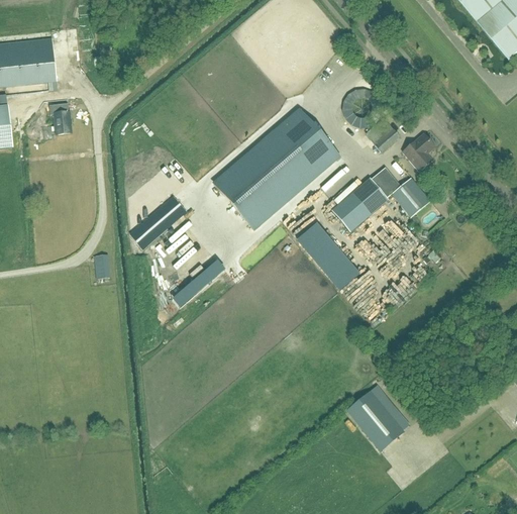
[(460,0),(509,59),(516,52),(516,0),(460,0)]
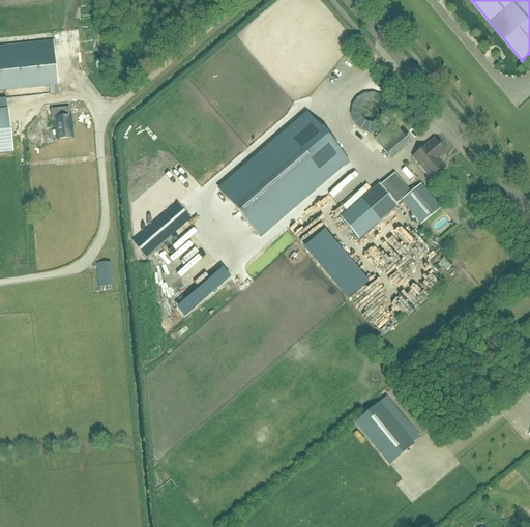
[(0,45),(0,88),(57,83),(54,39),(0,45)]
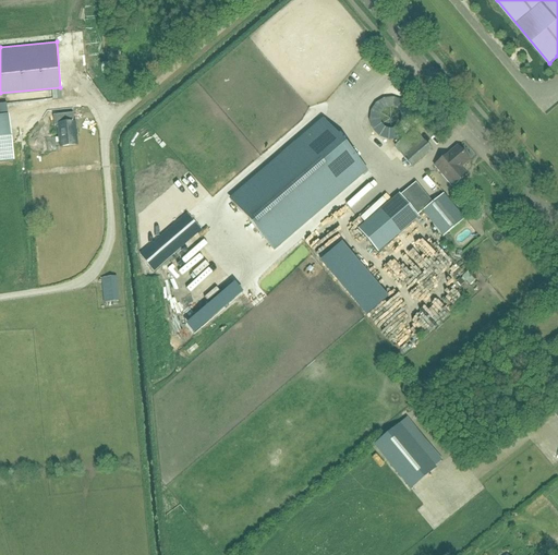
[(341,80),(352,89),(362,80),(351,70),(341,80)]
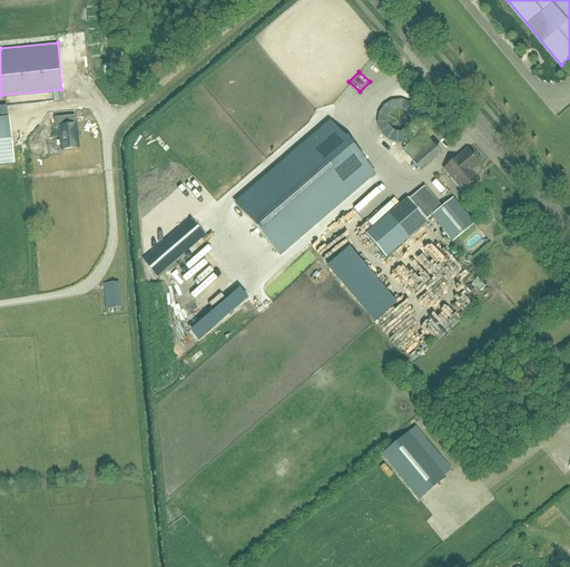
[(340,95),(336,98),(349,110),(353,106),(340,95)]
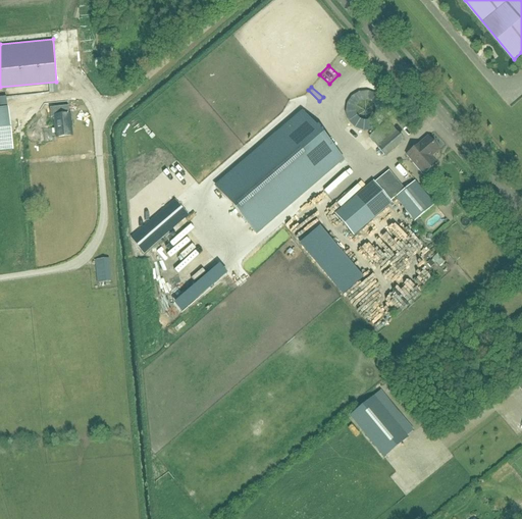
[(55,135),(71,134),(70,113),(69,113),(68,104),(49,105),(50,115),(54,115),(55,135)]
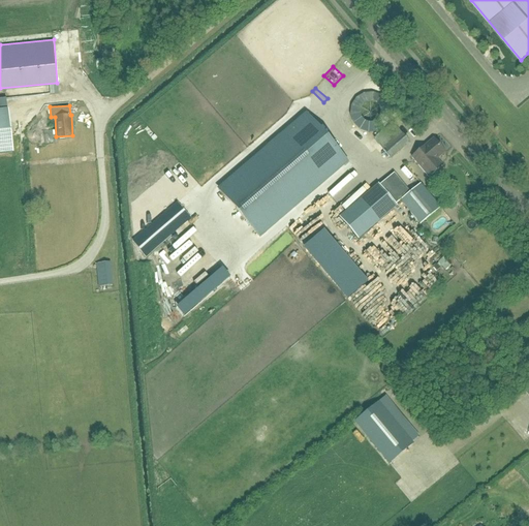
[(0,152),(11,151),(6,109),(0,109),(0,152)]
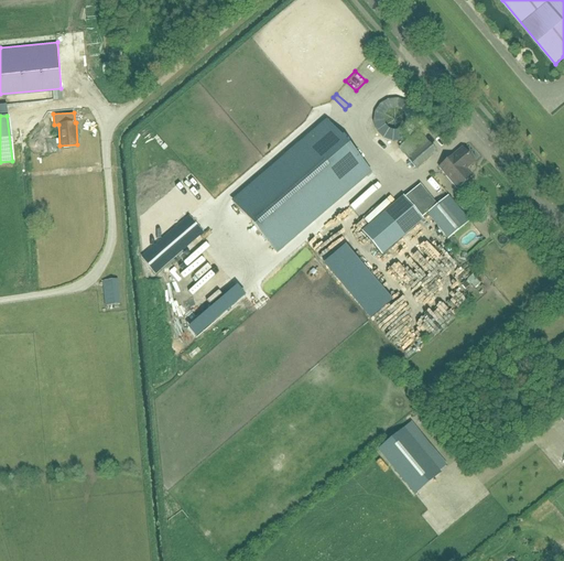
[(277,250),(369,171),(325,120),(232,200),(277,250)]
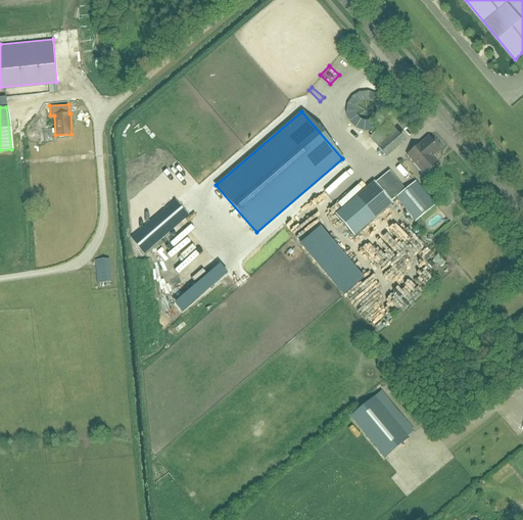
[(369,135),(377,145),(385,154),(403,139),(391,123),(387,119),(369,135)]
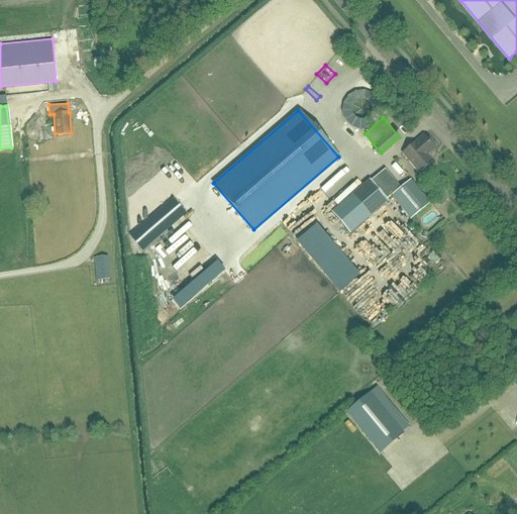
[(422,133),(407,146),(401,151),(418,171),(431,160),(426,152),(433,146),(422,133)]
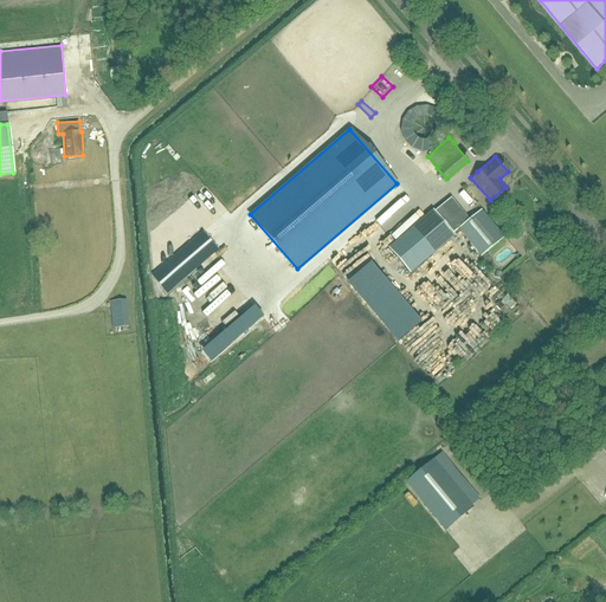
[(453,233),(452,231),(457,227),(466,219),(447,198),(433,209),(432,207),(387,246),(408,271),(453,233)]
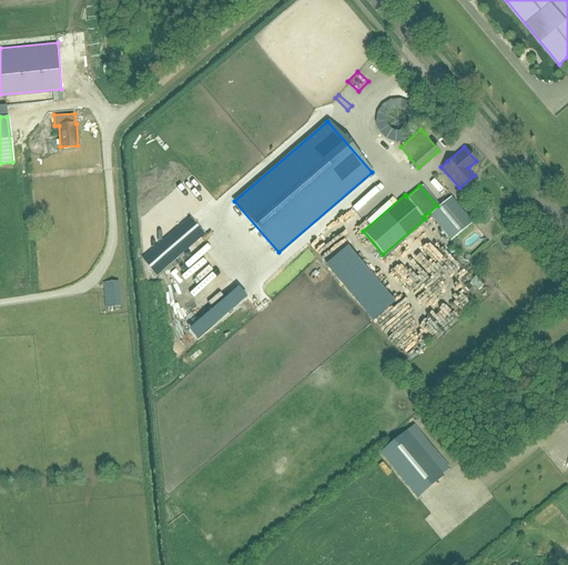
[(450,194),(428,213),(449,239),(472,221),(450,194)]
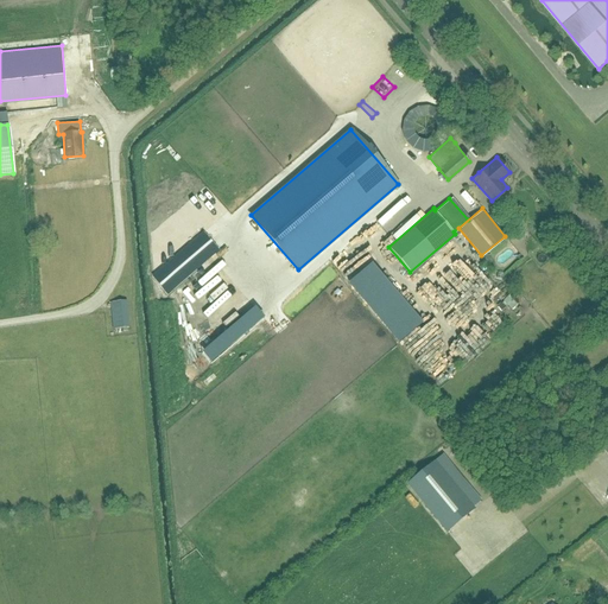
[(203,230),(152,274),(168,293),(220,248),(203,230)]
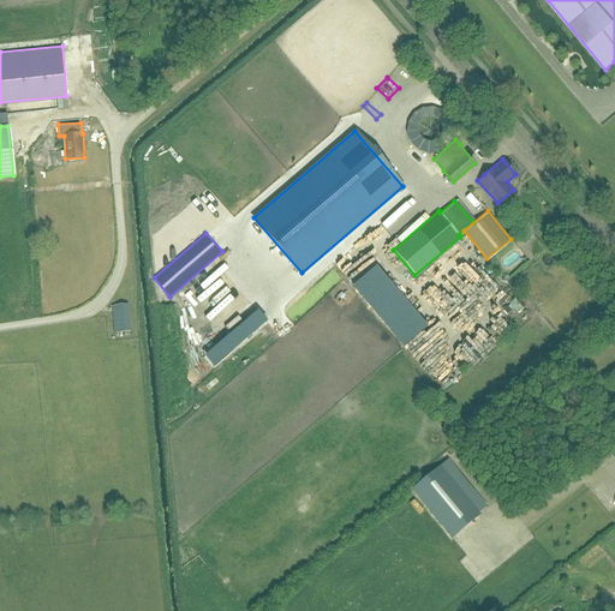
[(509,267),(524,257),(518,249),(503,258),(509,267)]
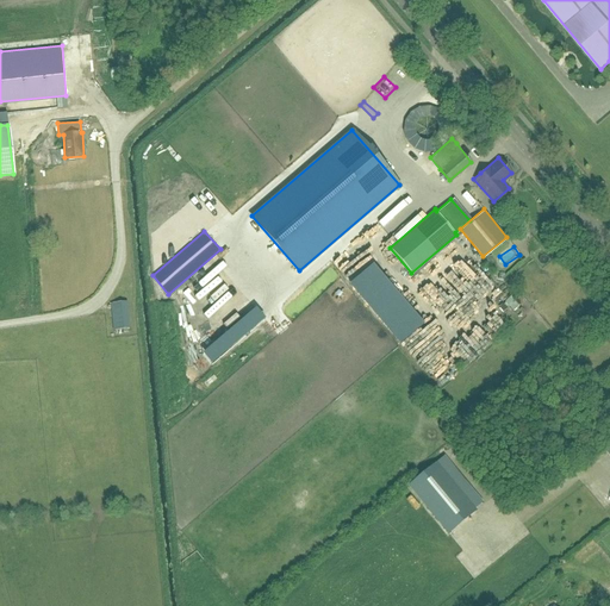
[(340,260),(346,266),(354,256),(349,250),(340,260)]
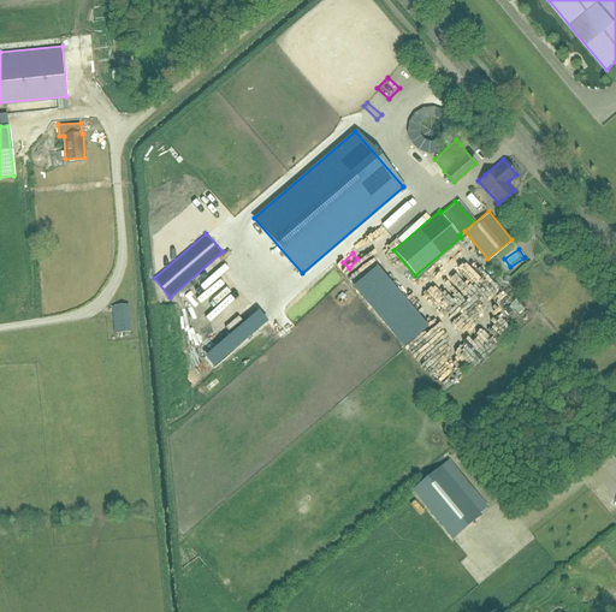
[(377,263),(353,284),(404,344),(427,324),(377,263)]
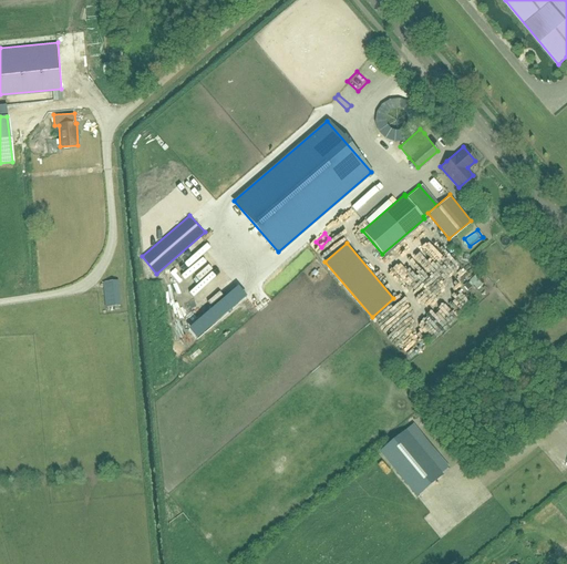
[(105,306),(119,305),(116,279),(103,280),(105,306)]
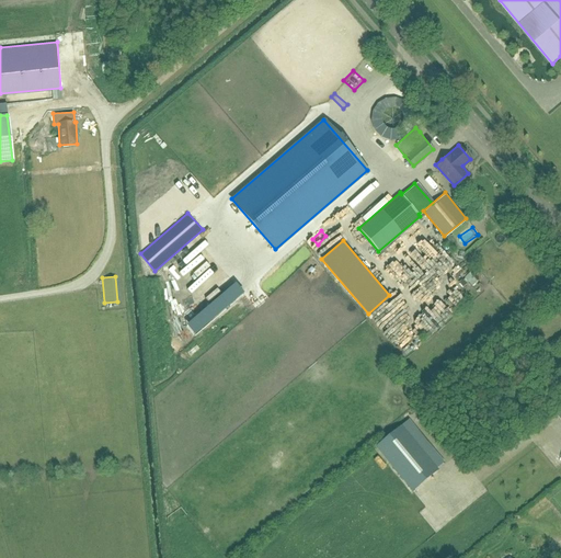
[(235,282),(185,323),(194,333),(243,292),(235,282)]
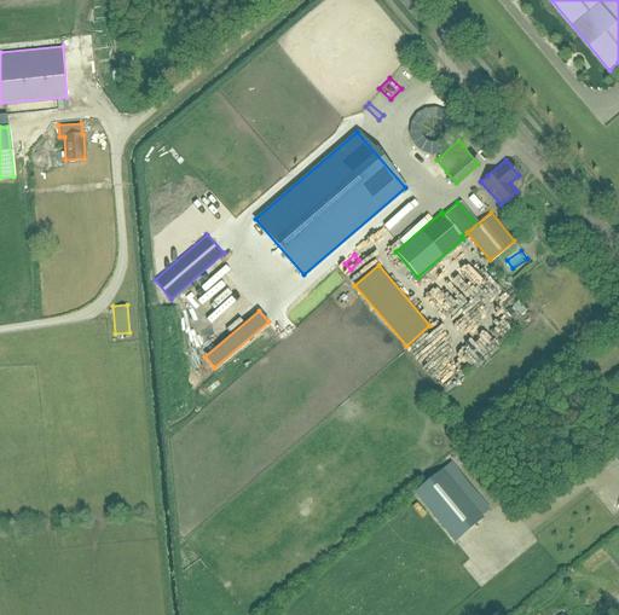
[(574,371),(580,378),(589,372),(583,365),(574,371)]
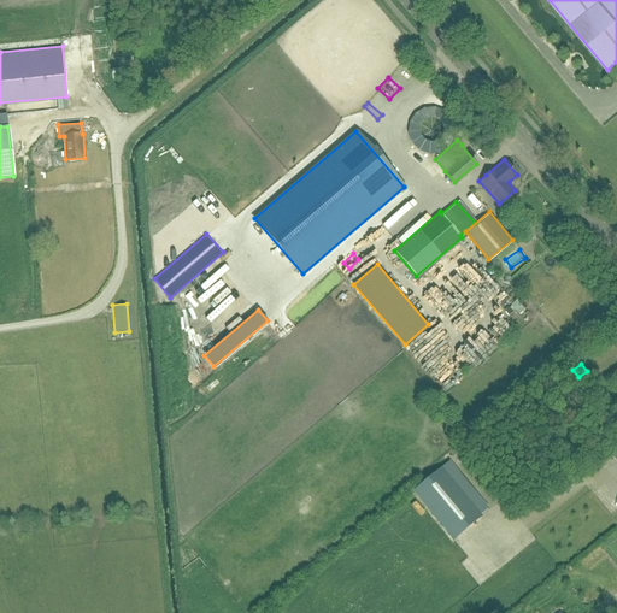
[(413,489),(452,537),(481,513),(441,466),(413,489)]
